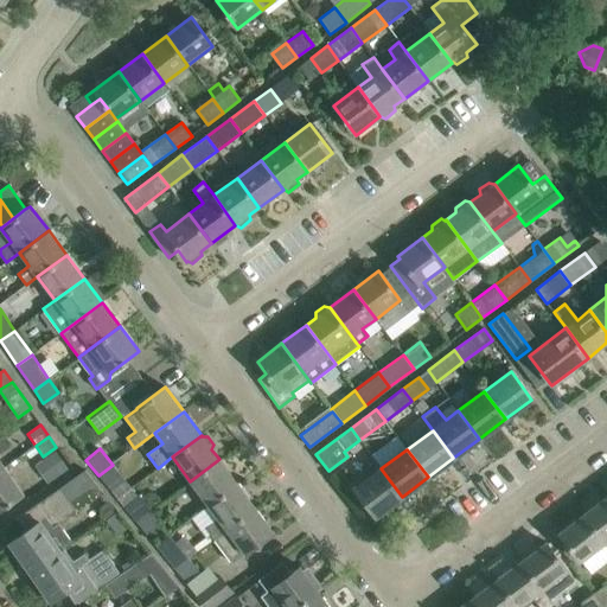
[(55,453),(36,466),(48,484),(66,470),(55,453)]
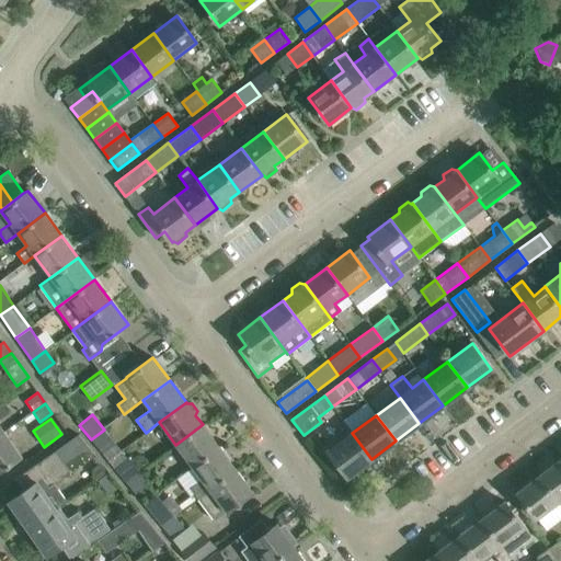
[(203,424),(175,445),(192,467),(219,447),(203,424)]
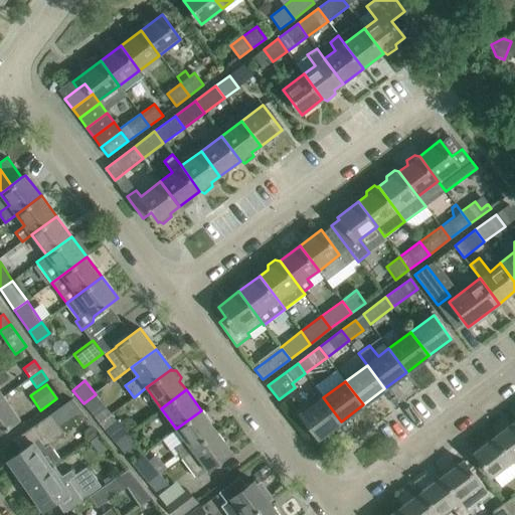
[(96,394),(83,403),(100,423),(112,414),(96,394)]
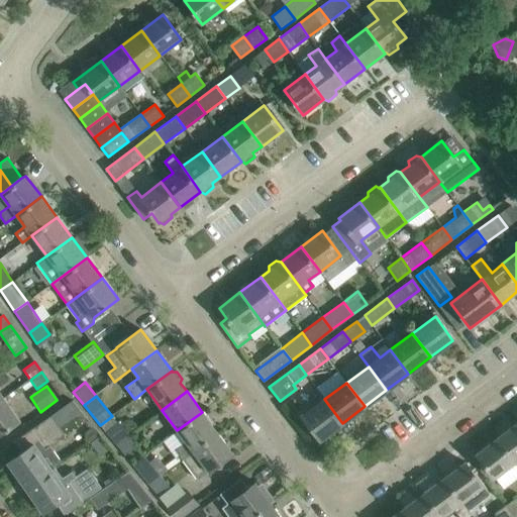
[(0,435),(20,422),(3,398),(0,400),(0,435)]
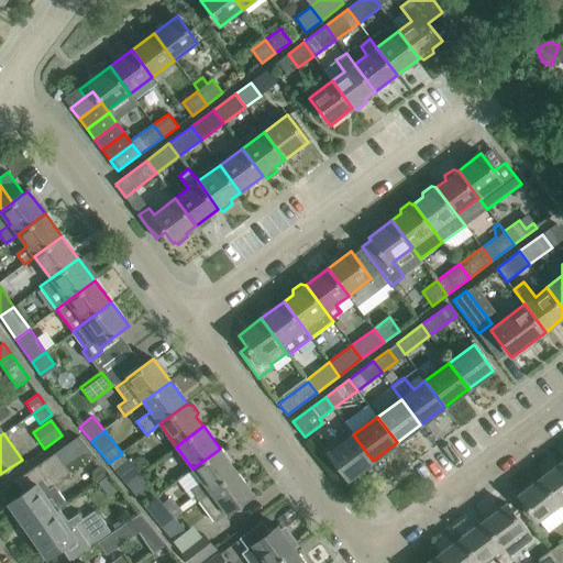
[(348,479),(373,461),(353,434),(329,453),(348,479)]
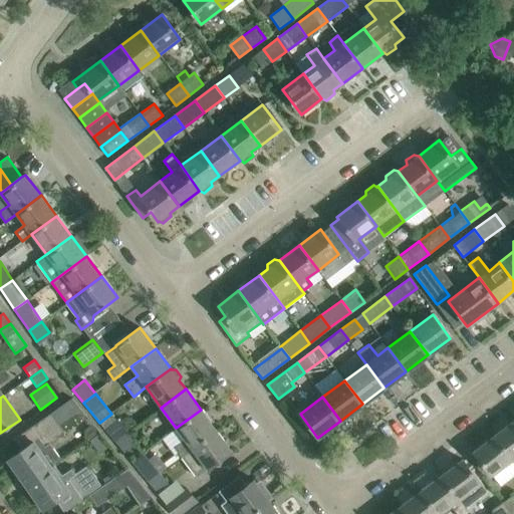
[(72,398),(13,440),(21,451),(7,460),(8,461),(9,461),(25,484),(61,459),(50,443),(86,418),(72,398)]
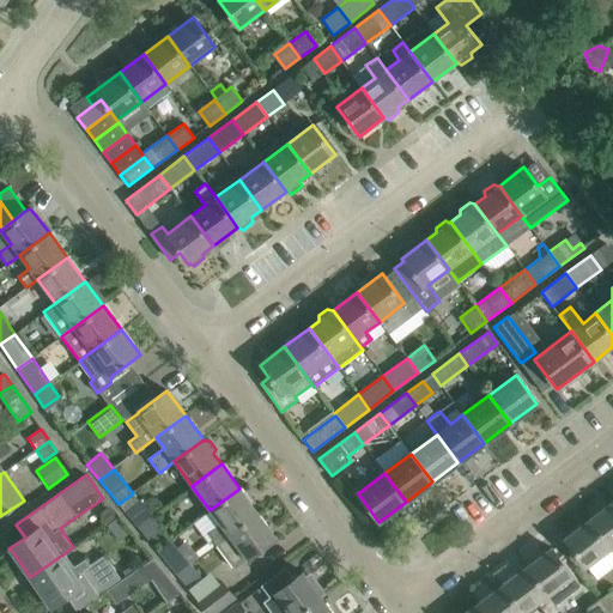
[(210,510),(220,523),(207,533),(216,544),(258,513),(240,489),(210,510)]
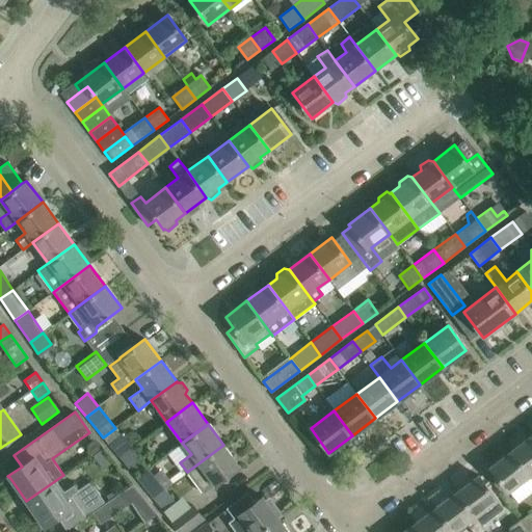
[(115,428),(103,437),(118,456),(131,447),(115,428)]
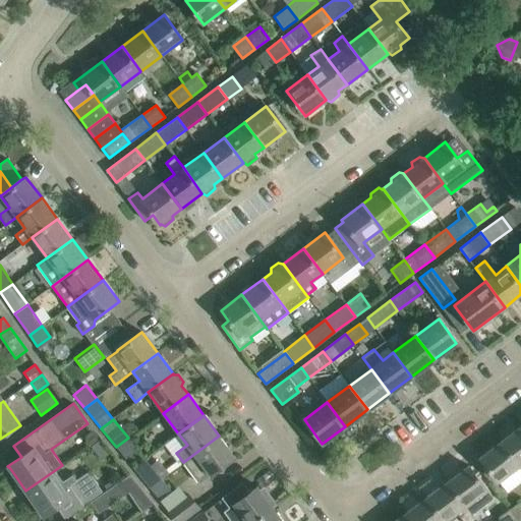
[(520,426),(520,425),(500,442),(519,466),(520,464),(520,426)]
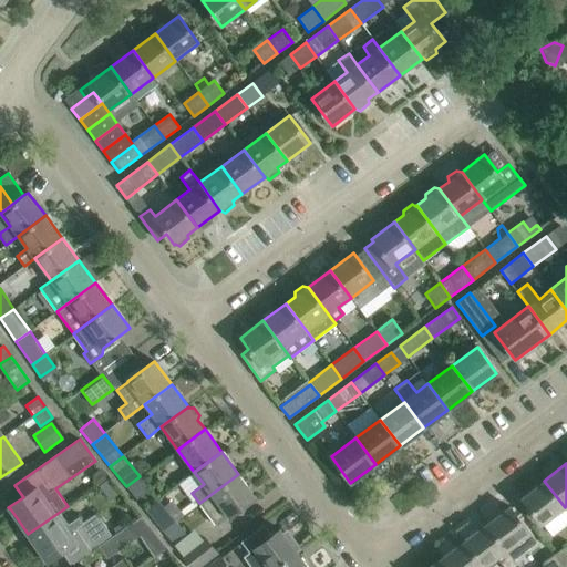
[(238,474),(199,503),(216,526),(256,497),(238,474)]
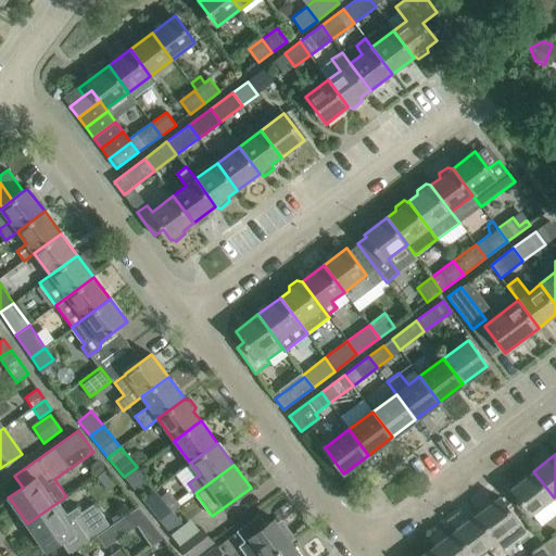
[(137,467),(124,477),(136,492),(149,482),(137,467)]
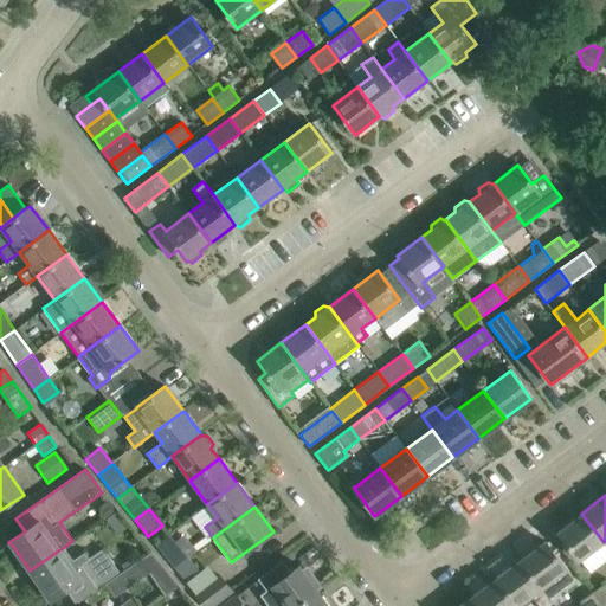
[(579,561),(604,542),(581,514),(556,532),(579,561)]
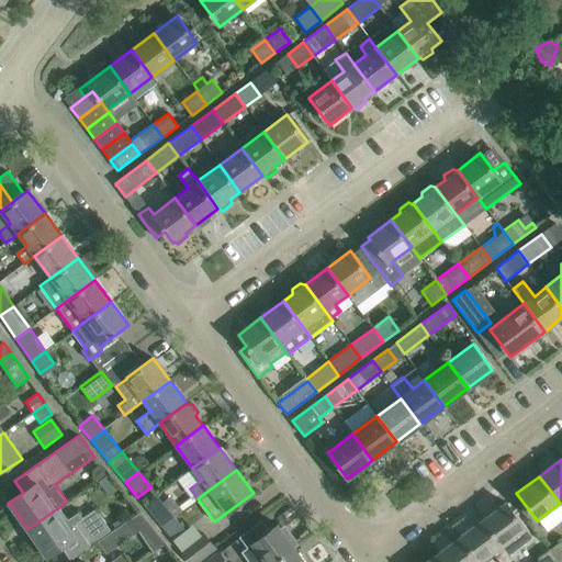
[(160,527),(173,517),(182,510),(177,504),(175,506),(168,497),(163,502),(157,494),(144,505),(160,527)]
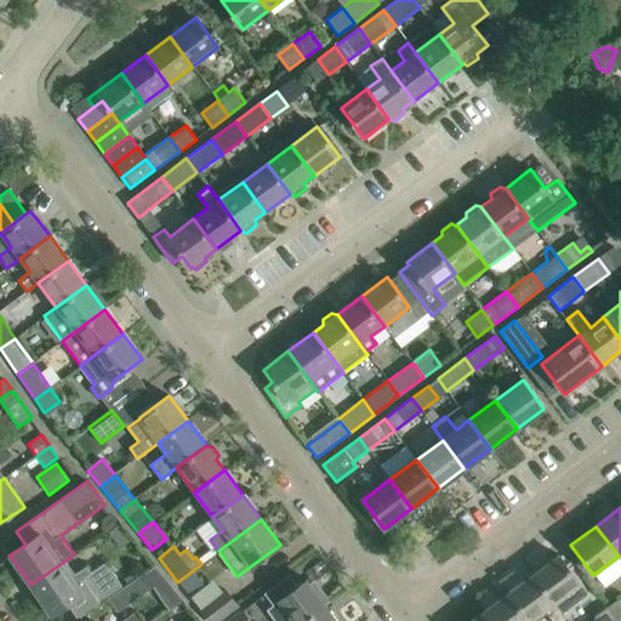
[(74,556),(74,554),(30,585),(51,614),(50,614),(51,615),(81,594),(91,608),(78,617),(77,617),(78,619),(107,598),(123,586),(106,562),(91,573),(87,565),(72,577),(62,564),(74,556)]
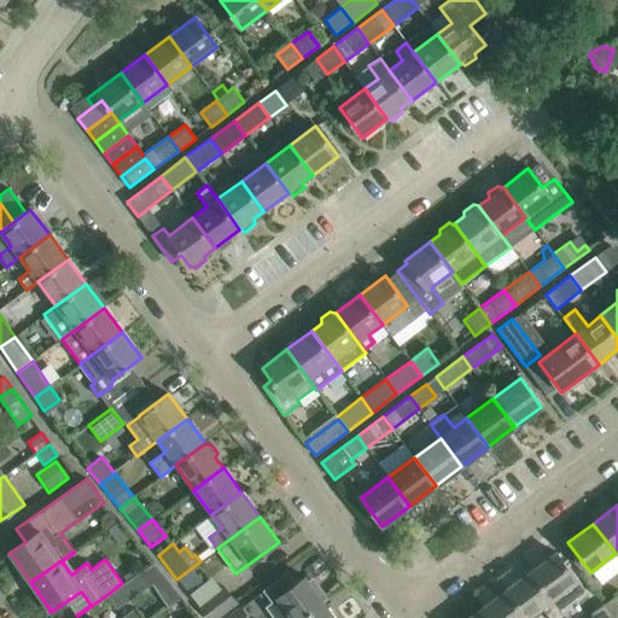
[(530,571),(552,601),(577,582),(555,552),(530,571)]
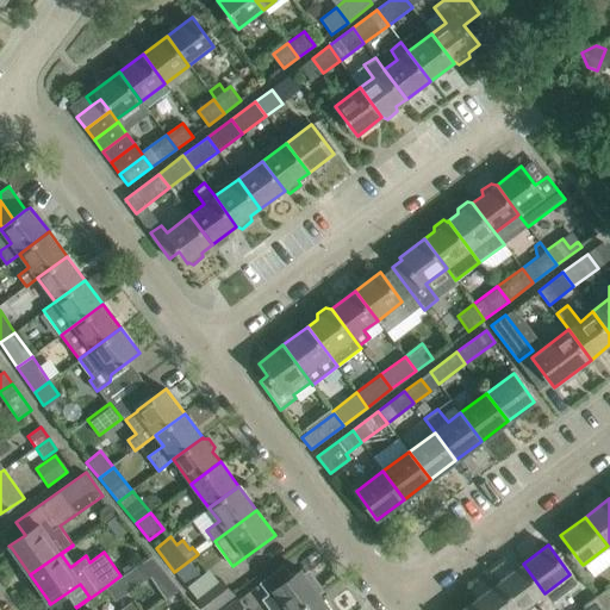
[(174,572),(204,609),(215,609),(234,596),(221,579),(218,580),(209,568),(200,576),(188,561),(174,572)]
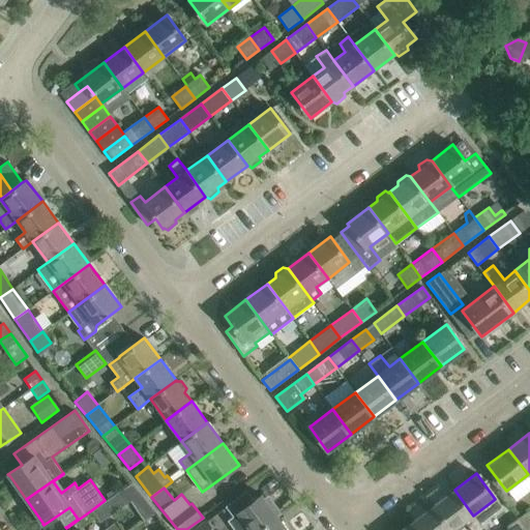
[(105,500),(91,510),(99,522),(131,500),(123,489),(105,500)]
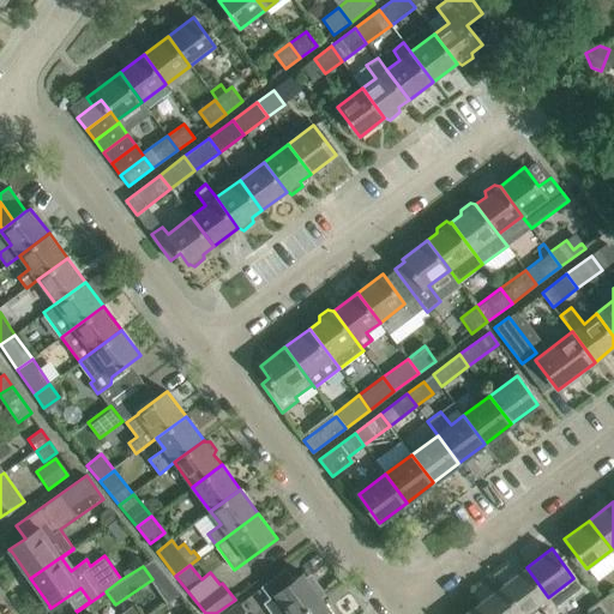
[(557,613),(560,613),(548,597),(527,567),(503,585),(523,613),(525,613),(539,605),(545,613),(557,613)]
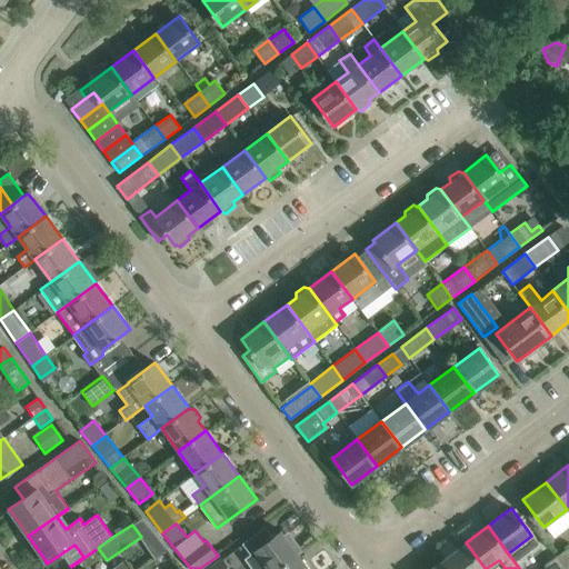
[(288,540),(281,531),(245,559),(251,568),(278,568),(298,555),(298,553),(301,550),(291,537),(288,540)]
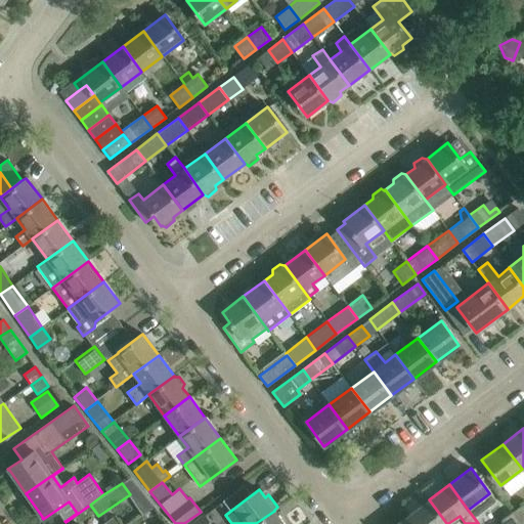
[(407,515),(413,523),(446,523),(429,499),(407,515)]
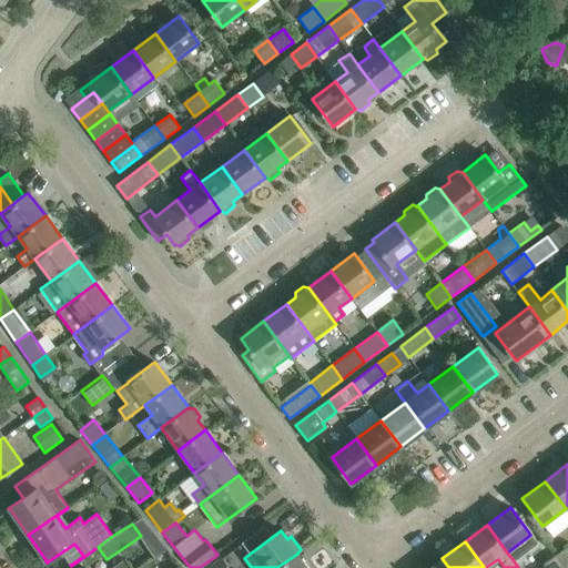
[(567,567),(567,547),(567,546),(555,555),(565,567),(567,567)]
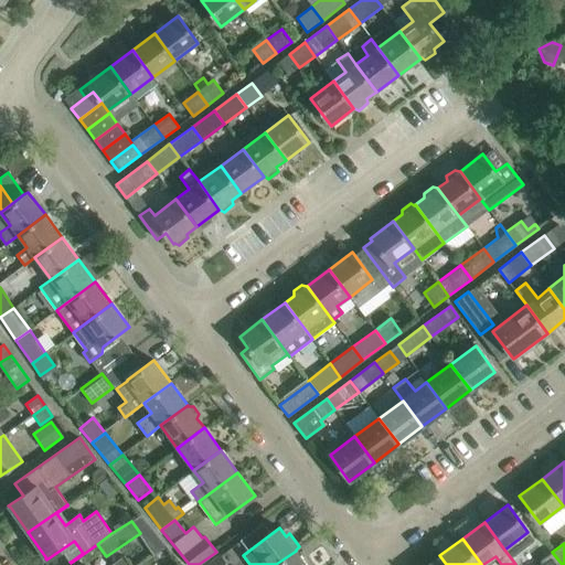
[(307,564),(296,551),(276,564),(307,564)]
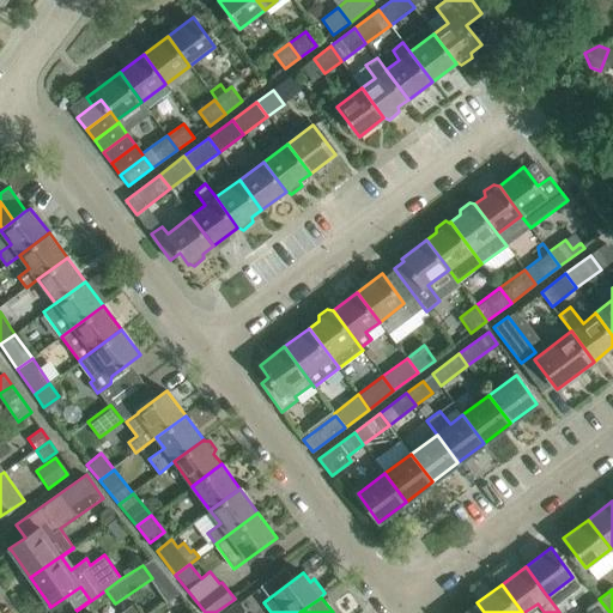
[(610,612),(599,599),(586,608),(589,612),(610,612)]
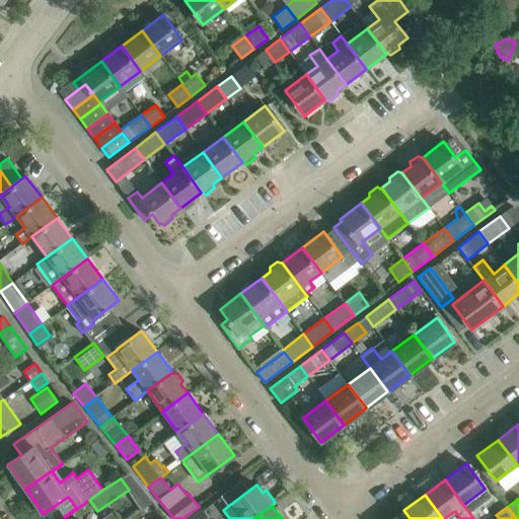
[(410,518),(403,510),(391,518),(410,518)]
